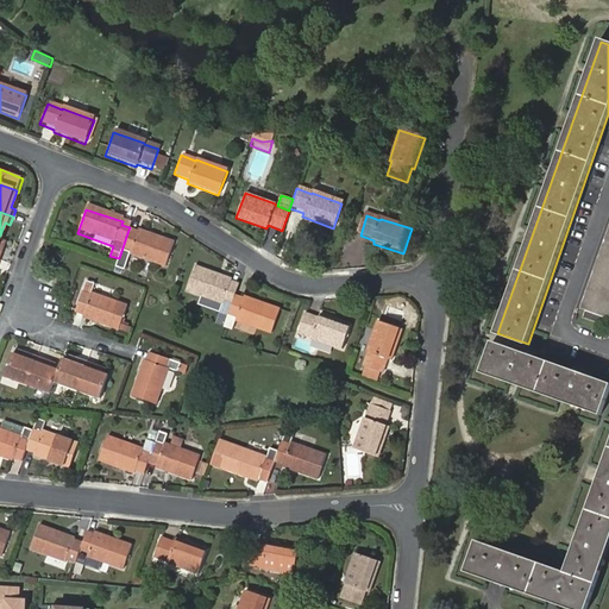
[(608,228),(581,311),(585,313),(583,321),(607,330),(608,321),(608,228)]
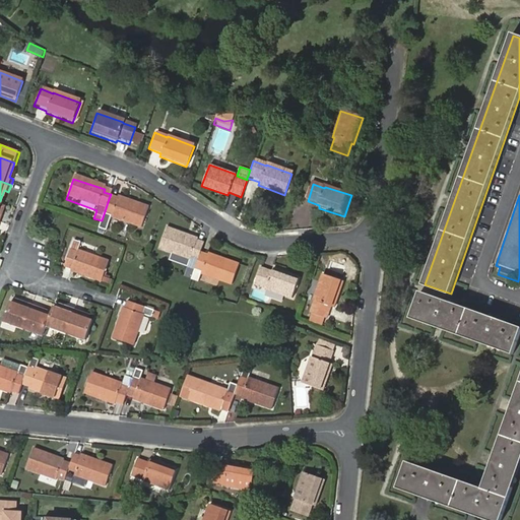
[(102,220),(100,225),(107,229),(110,220),(140,232),(148,211),(118,200),(117,202),(109,199),(102,220)]
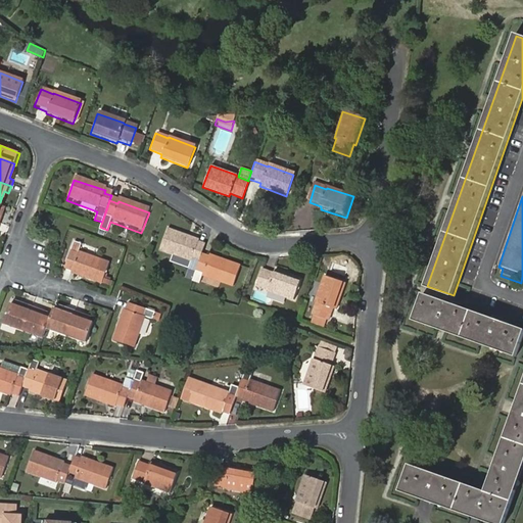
[(201,255),(205,246),(197,243),(197,241),(167,230),(159,251),(178,257),(190,262),(187,270),(195,273),(201,255)]
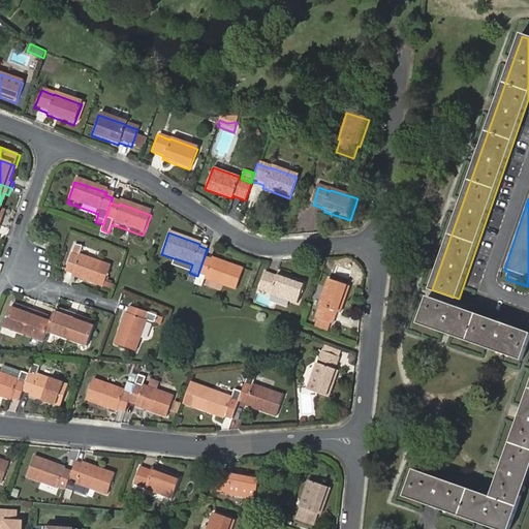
[(75,243),(66,270),(73,272),(73,274),(103,285),(111,265),(81,253),(84,245),(75,243)]
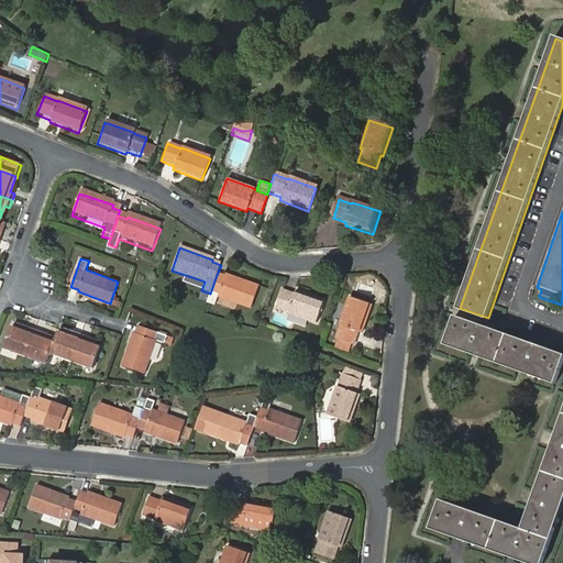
[(208,301),(207,302),(207,304),(207,305),(214,308),(218,299),(251,311),(260,288),(225,275),(224,278),(217,275),(210,294),(208,301)]
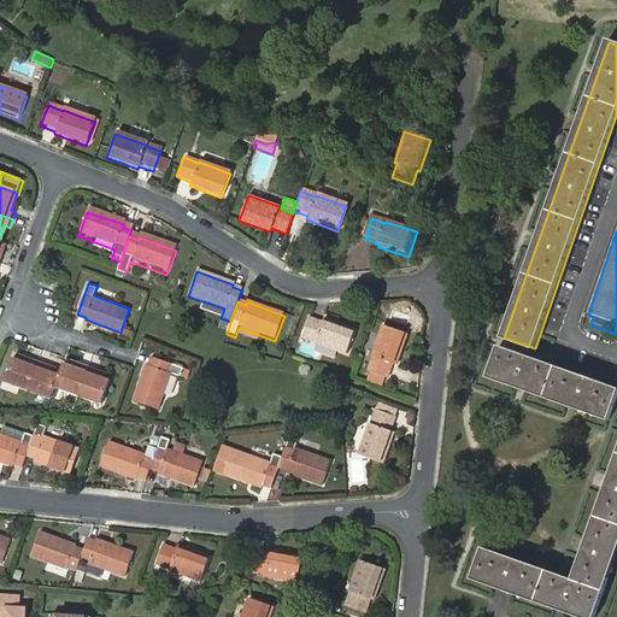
[(210,315),(221,318),(224,309),(210,304),(207,310),(210,315)]
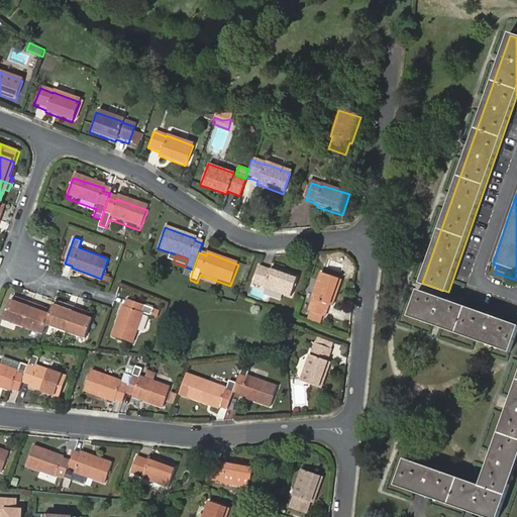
[(257,265),(251,283),(264,287),(263,288),(289,297),(297,276),(271,267),(270,270),(257,265)]
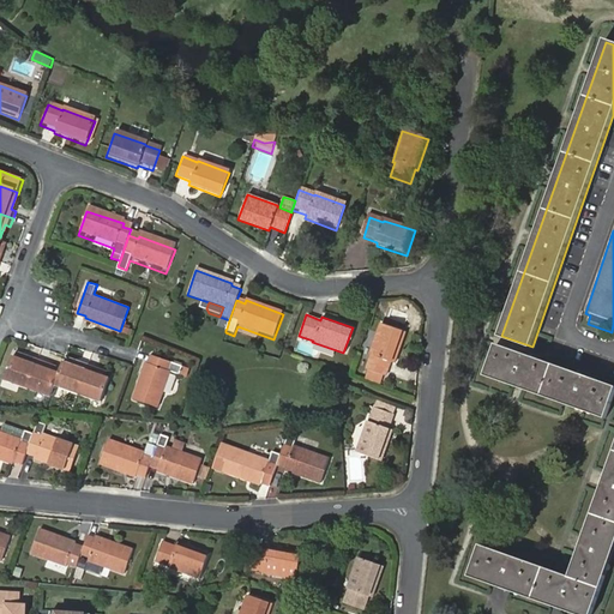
[(379,323),(368,354),(369,355),(365,368),(380,374),(384,375),(389,362),(393,363),(404,332),(379,323)]
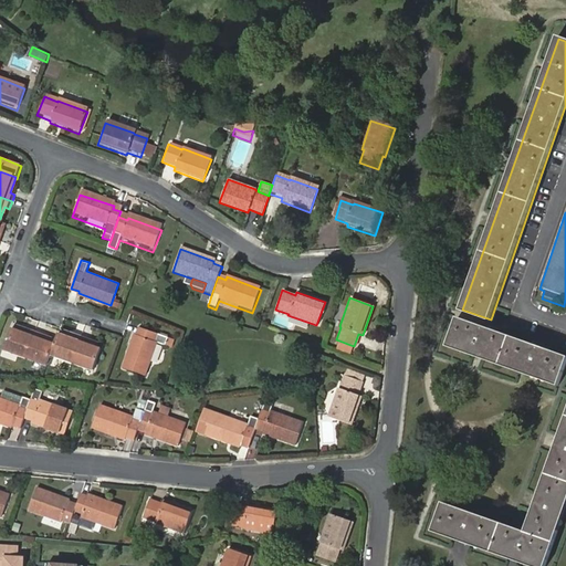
[(449,347),(561,386),(565,369),(565,356),(459,318),(449,347)]
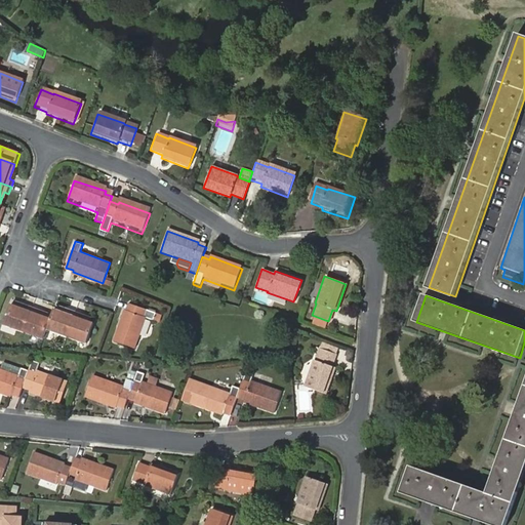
[(23,331),(32,308),(25,305),(24,309),(14,305),(10,304),(2,324),(23,331)]
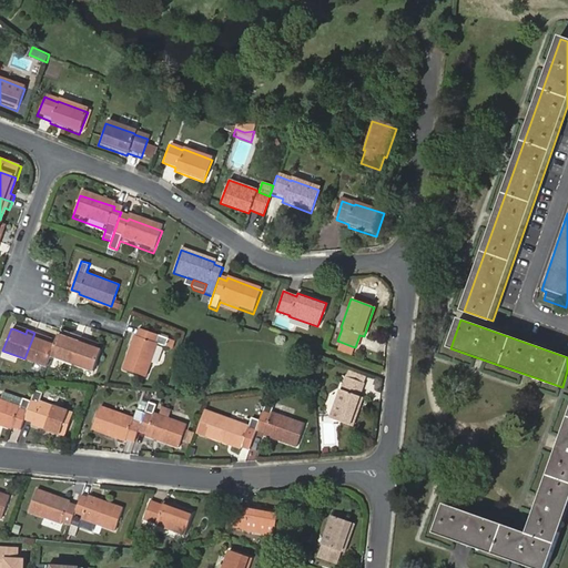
[(135,338),(123,373),(145,381),(158,347),(168,352),(170,343),(140,332),(138,340),(135,338)]
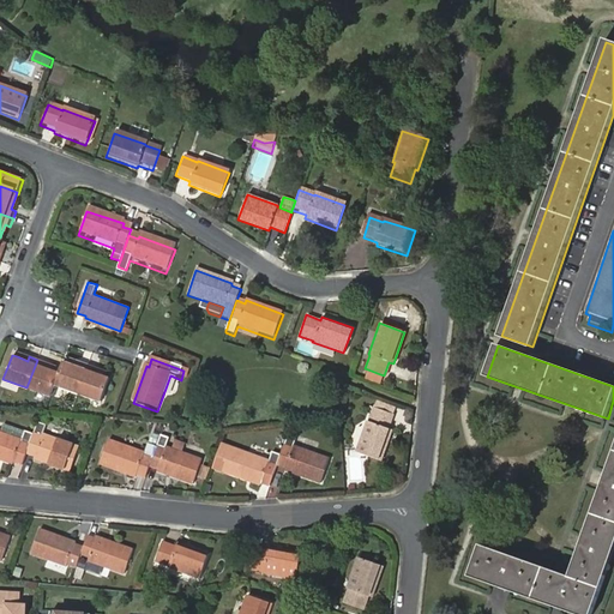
[(44,362),(37,360),(26,387),(49,396),(53,385),(58,372),(54,371),(43,367),(44,362)]
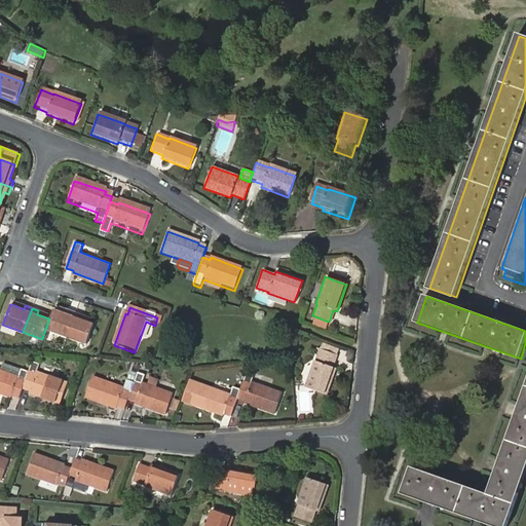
[(66,337),(74,312),(69,310),(68,314),(59,311),(53,309),(49,318),(45,330),(66,337)]
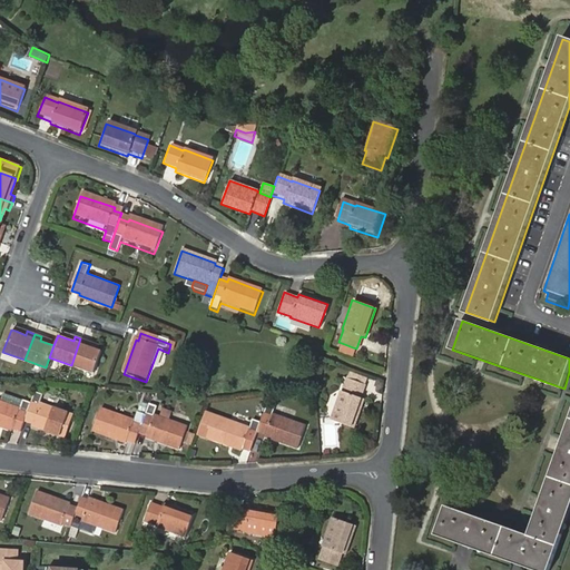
[(89,342),(80,338),(71,365),(94,374),(101,352),(97,350),(88,346),(89,342)]
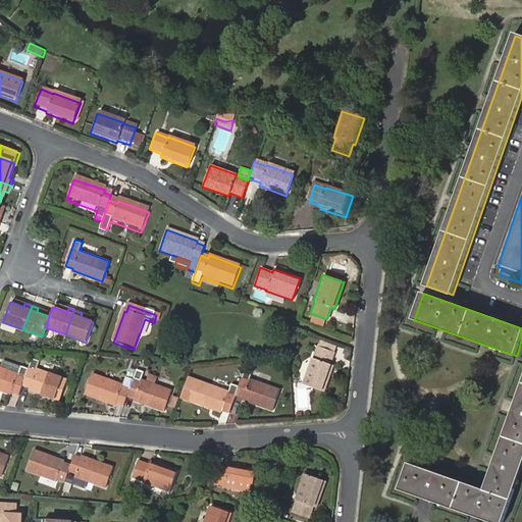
[(323,318),(310,313),(306,324),(319,329),(323,318)]
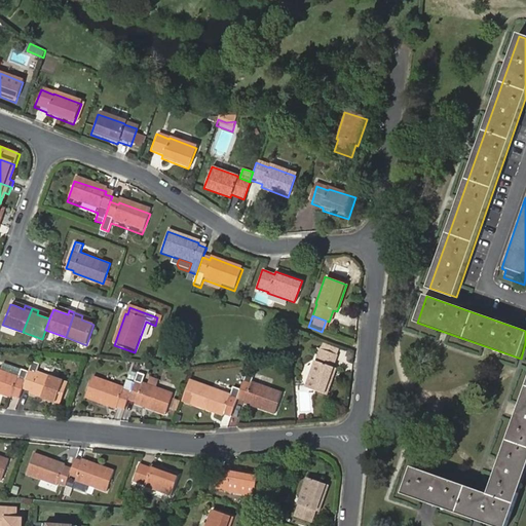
[(315,362),(305,387),(327,396),(336,370),(334,369),(338,357),(321,349),(316,363),(315,362)]
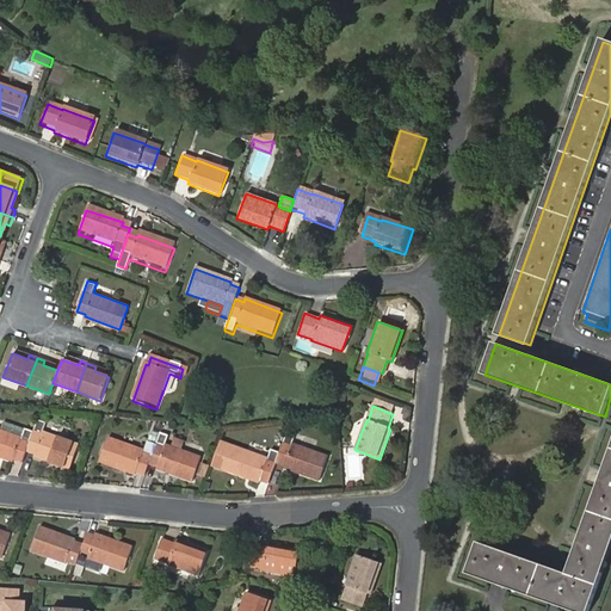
[(45,423),(36,419),(32,431),(25,451),(34,454),(32,456),(69,469),(79,444),(42,432),(45,423)]
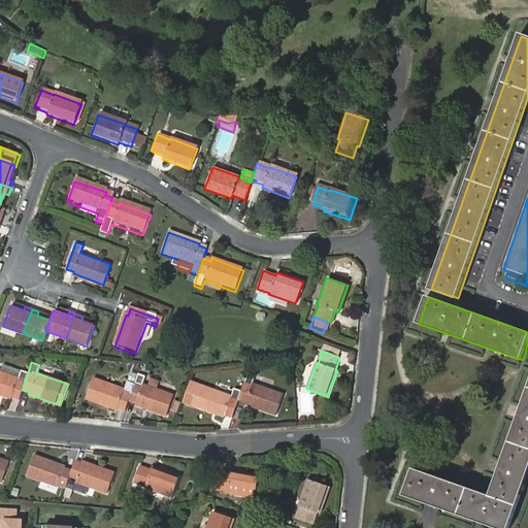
[(10,397),(18,400),(22,390),(28,372),(20,370),(17,377),(0,371),(0,396),(9,399),(10,397)]
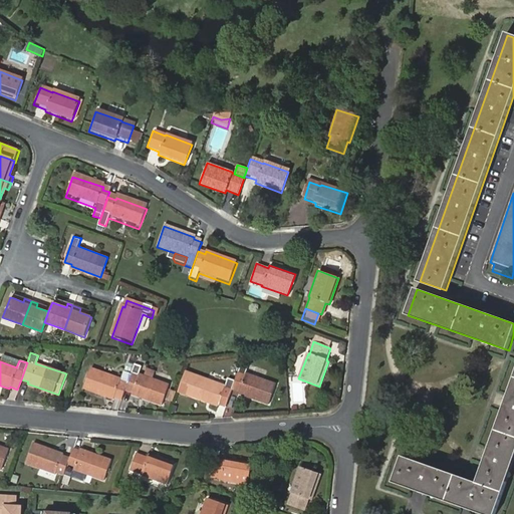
[(250,363),(242,360),(236,377),(233,388),(240,390),(240,392),(270,403),(278,381),(247,371),(250,363)]
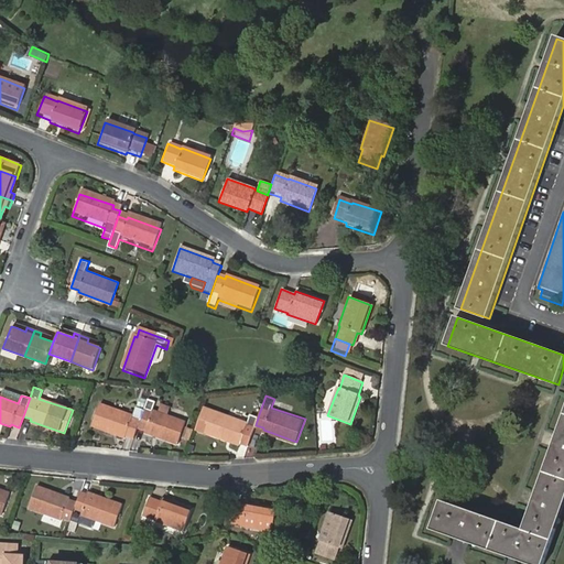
[(155,400),(147,397),(143,407),(137,425),(145,429),(143,431),(177,443),(185,421),(152,409),(155,400)]
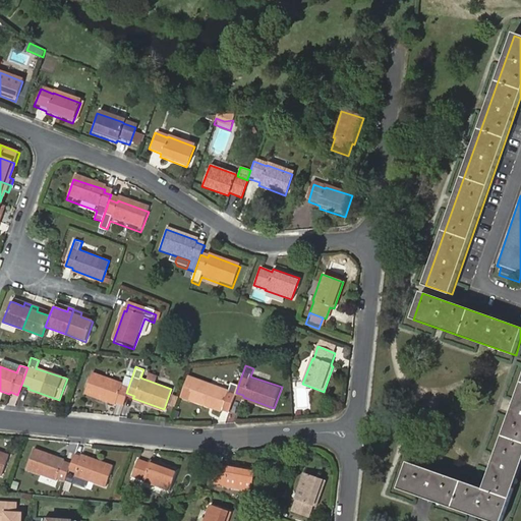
[(115,400),(122,403),(126,393),(132,375),(125,373),(122,382),(91,371),(83,392),(114,403),(115,400)]
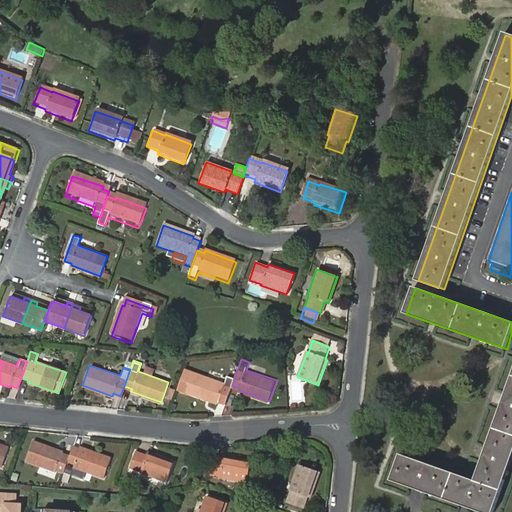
[(219,401),(226,403),(232,386),(235,376),(227,374),(225,382),(194,372),(187,392),(218,402),(219,401)]
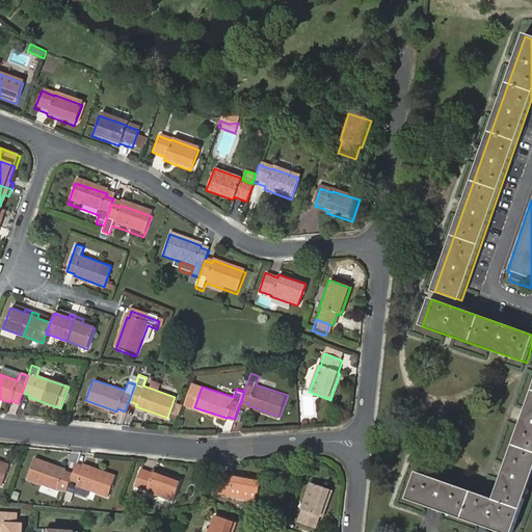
[(408,501),(459,519),(498,531),(515,531),(531,486),(531,399),(497,501),(418,474),(408,501)]
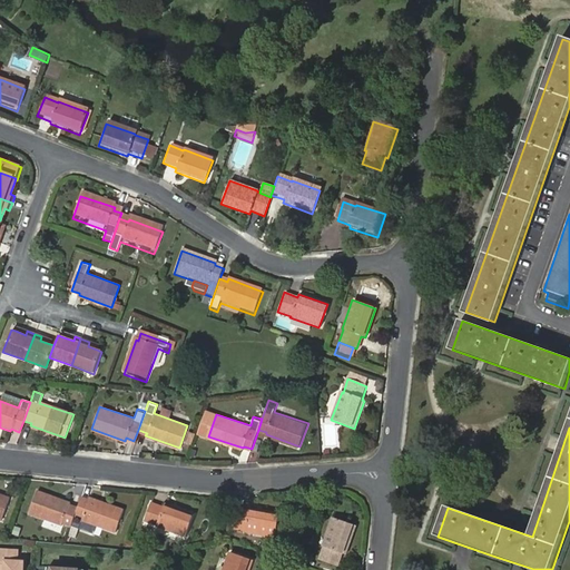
[(65,522),(72,526),(78,507),(71,504),(71,502),(39,491),(30,513),(64,524),(65,522)]
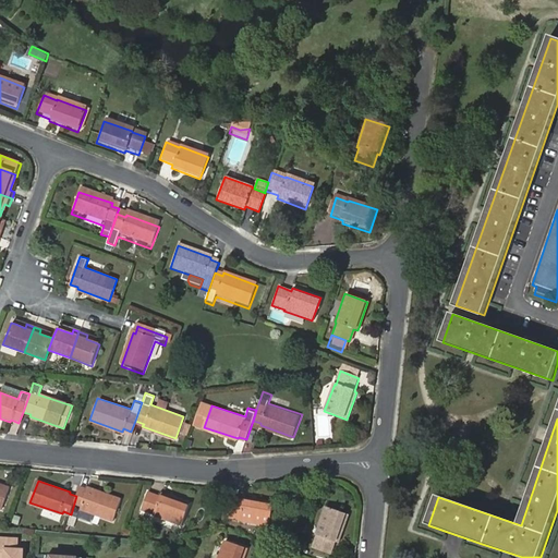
[(0,510),(1,511),(10,488),(0,485),(0,510)]
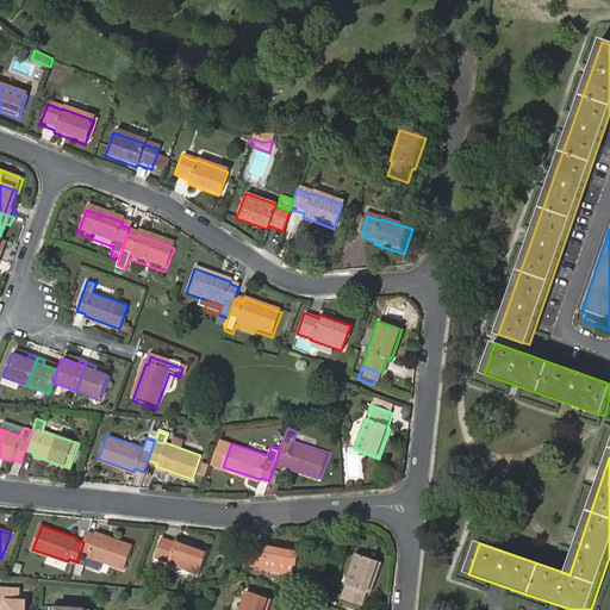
[(83,542),(78,562),(100,571),(103,561),(125,568),(134,545),(98,531),(98,535),(88,531),(83,542)]
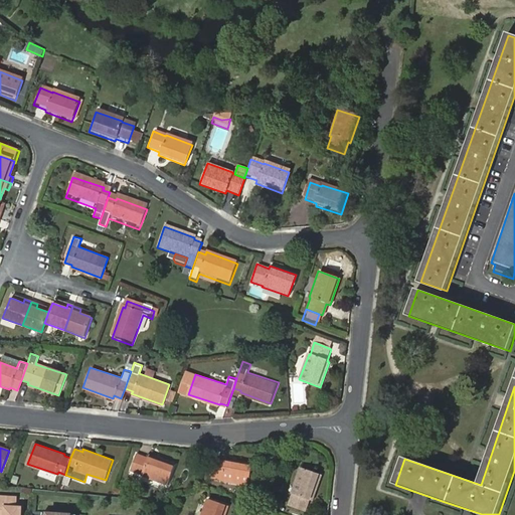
[(138,453),(132,470),(143,475),(168,485),(176,465),(150,455),(149,458),(138,453)]
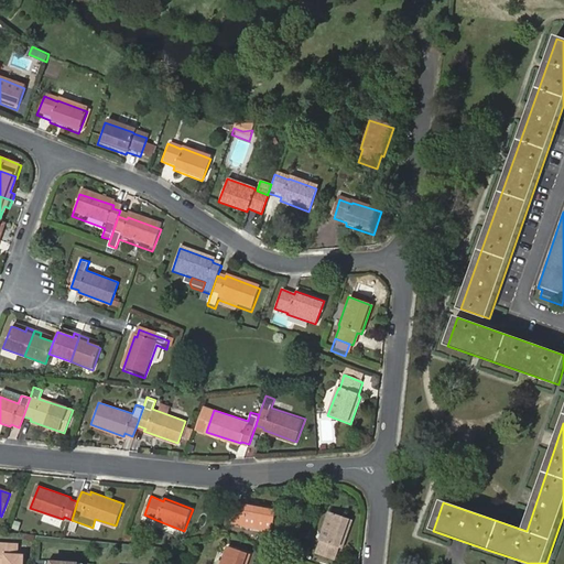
[(231,505),(226,522),(239,527),(238,529),(267,539),(274,516),(246,506),(245,509),(231,505)]
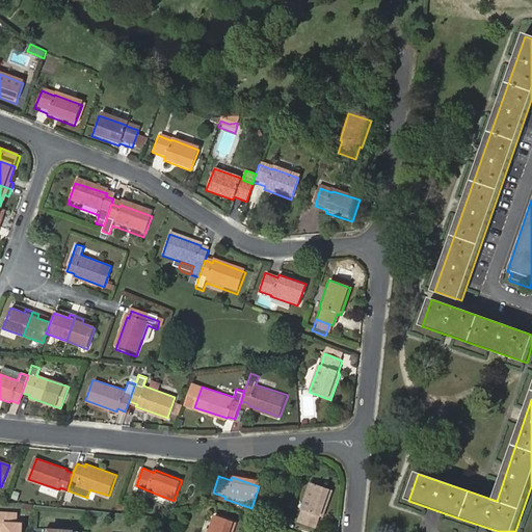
[(313,484),(302,511),(304,512),(300,524),(317,530),(321,517),(324,520),(335,493),(313,484)]
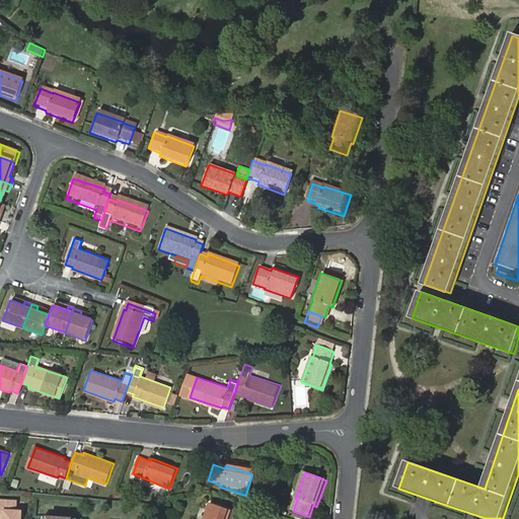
[(0,502),(0,518),(21,518),(22,514),(12,513),(13,503),(0,502)]
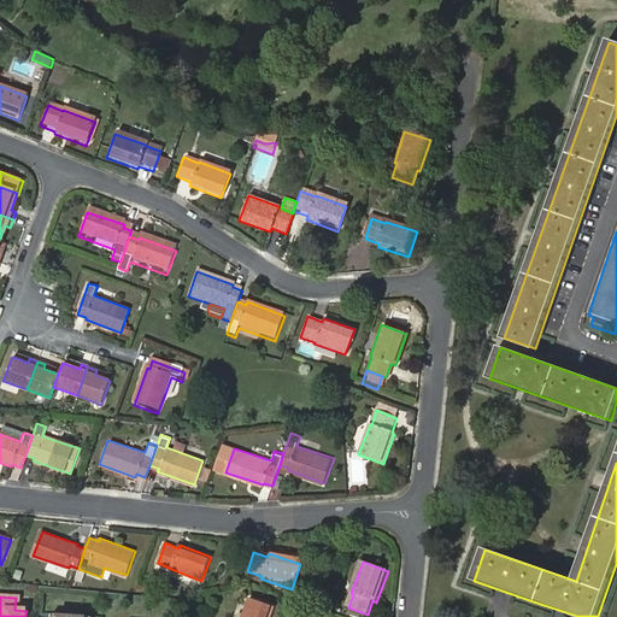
[(248,597),(241,616),(269,616),(274,606),(248,597)]
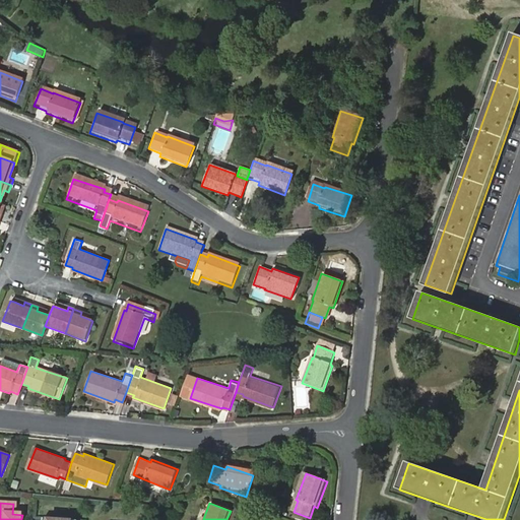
All buildings are outlined.
